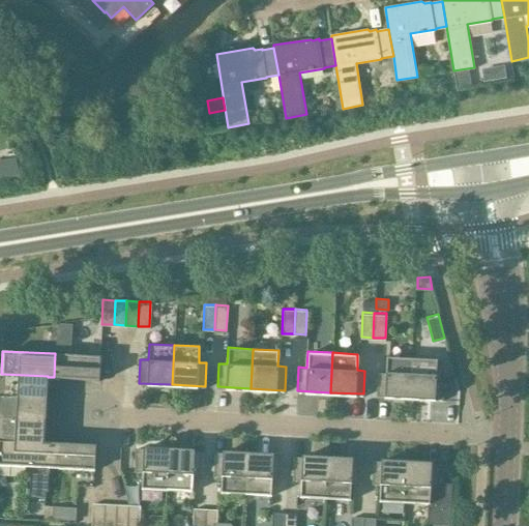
[(100,355),(55,353),(54,377),(99,379),(100,355)]
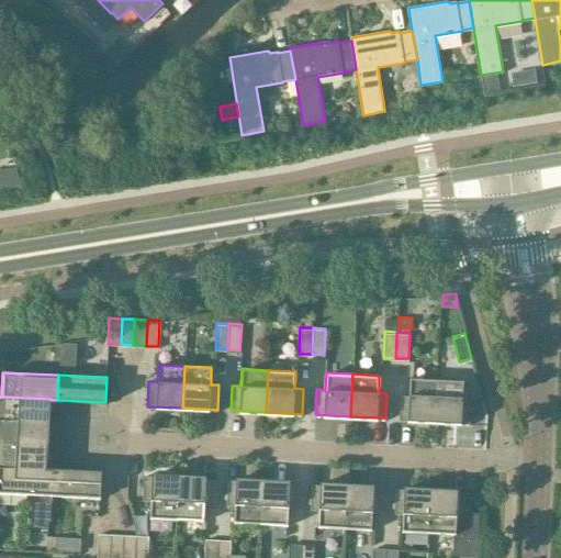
[(400,393),(399,419),(435,421),(436,378),(410,377),(408,394),(400,393)]
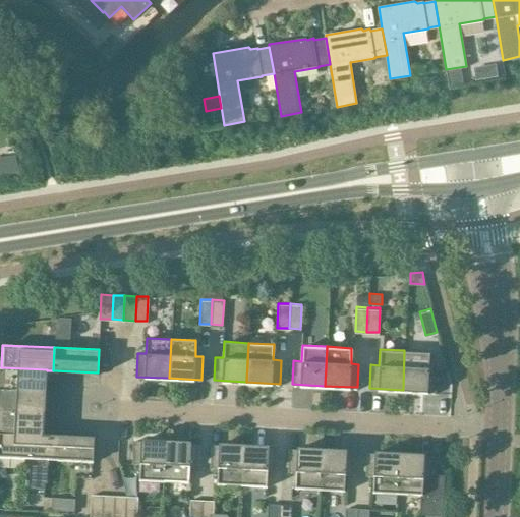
[(428,367),(429,351),(404,350),(403,390),(436,391),(437,367),(428,367)]
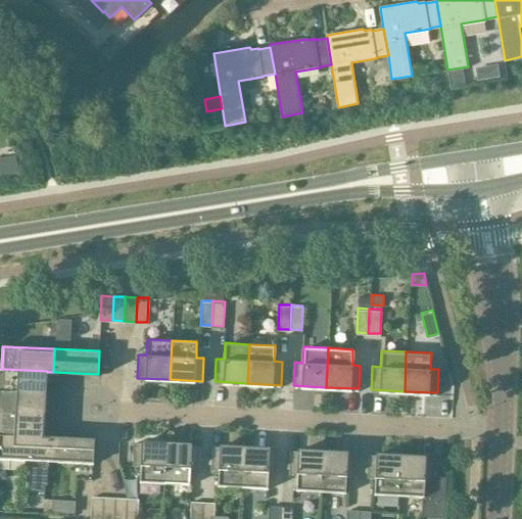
[(1,368),(0,368),(0,390),(46,393),(47,372),(47,371),(1,369),(1,368)]
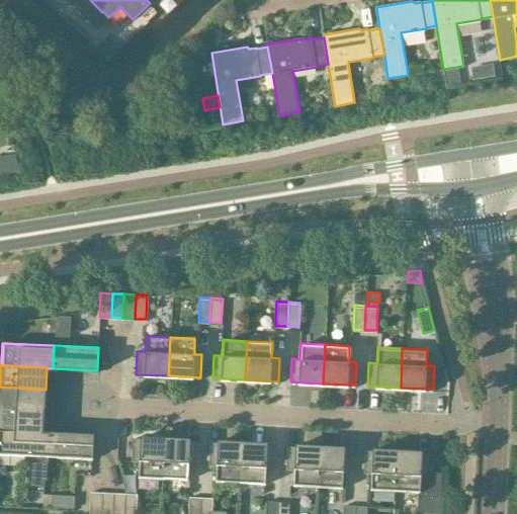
[(0,387),(0,409),(44,411),(46,390),(0,387)]
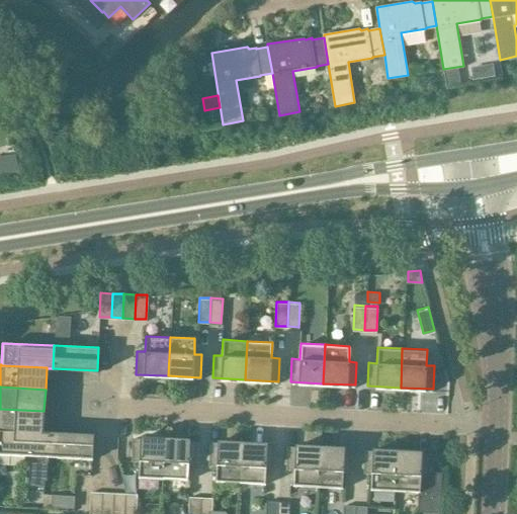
[(0,409),(0,430),(42,433),(42,432),(44,411),(0,409)]
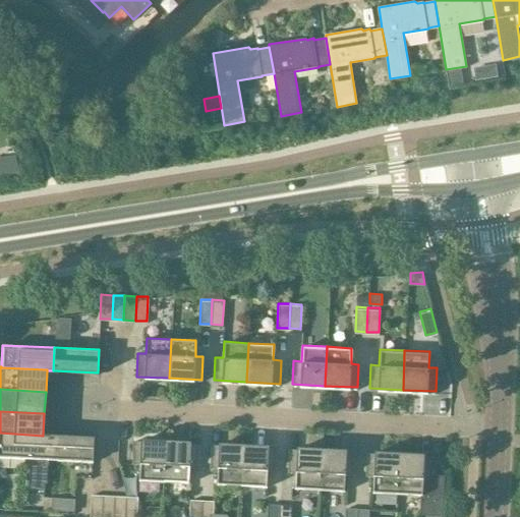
[(0,456),(49,458),(50,435),(43,435),(43,436),(0,433),(0,456)]
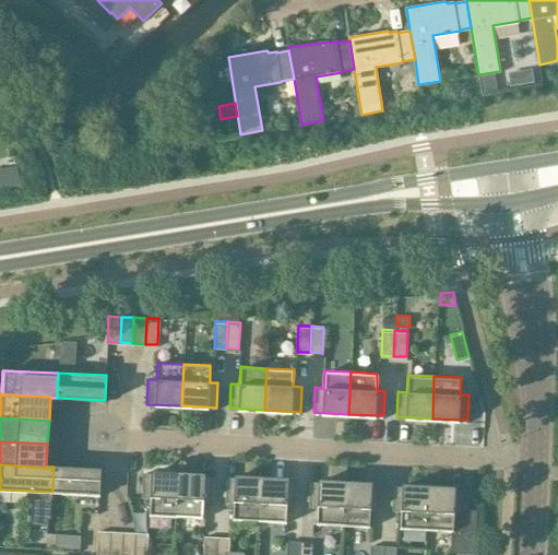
[(101,469),(54,467),(52,492),(99,495),(101,469)]
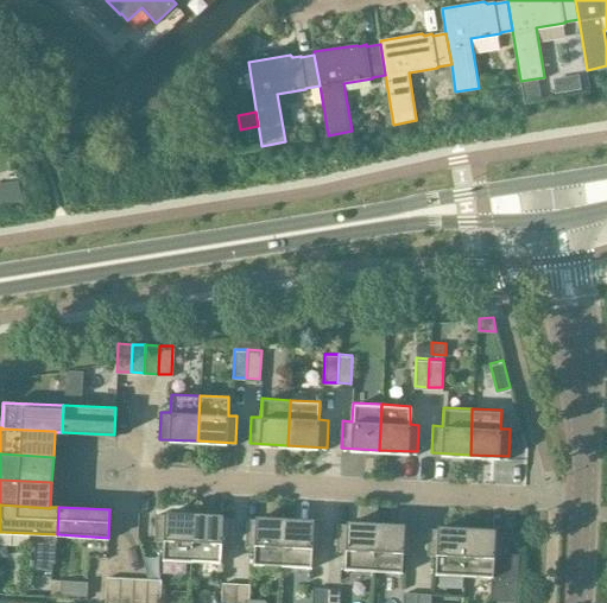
[(164,540),(163,559),(191,560),(194,514),(156,513),(155,540),(164,540)]
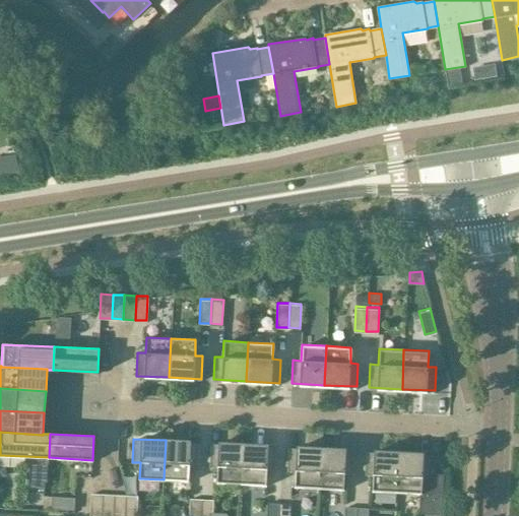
[(197,465),(198,442),(166,440),(164,479),(188,480),(189,465),(197,465)]
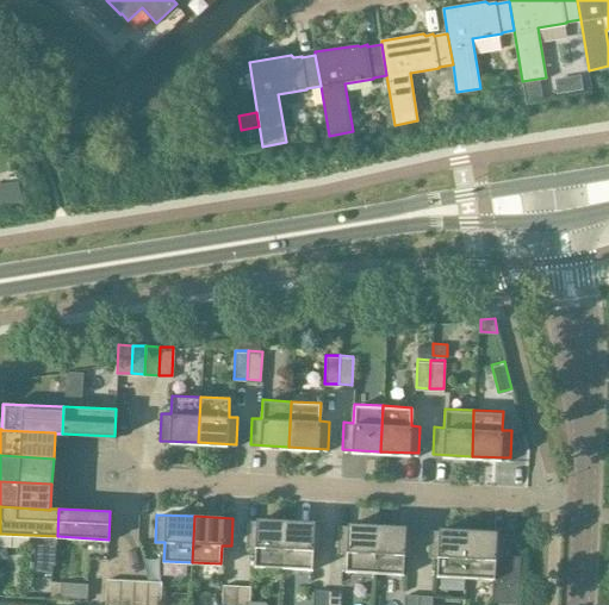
[(255,547),(254,566),(284,567),(285,521),(247,519),(246,547),(255,547)]
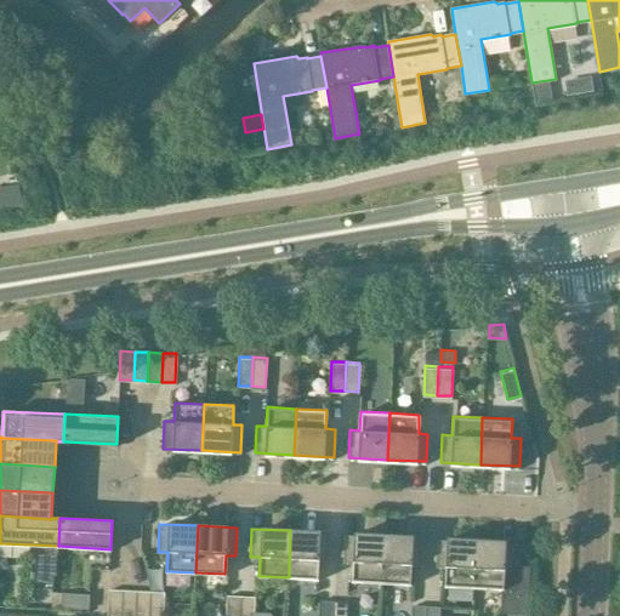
[(330,532),(290,530),(289,577),(318,579),(319,559),(329,560),(330,532)]
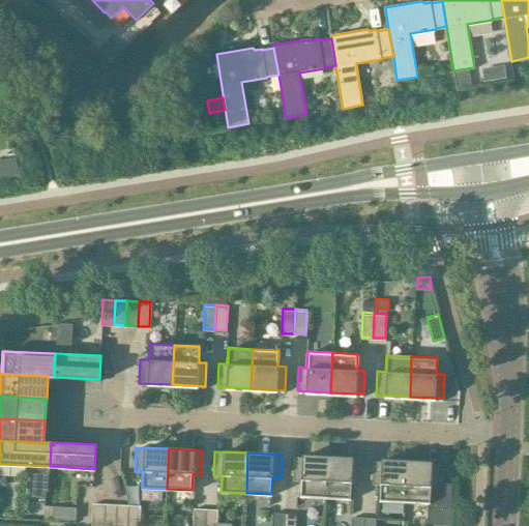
[(300,495),(325,496),(327,457),(294,455),(293,478),(301,479),(300,495)]
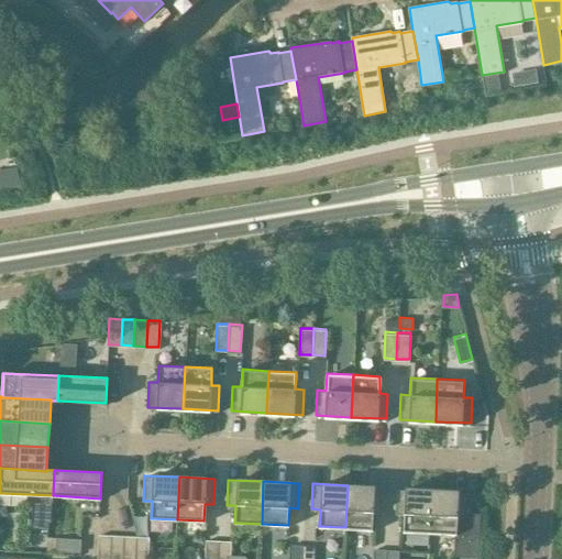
[(383,488),(348,485),(345,527),(373,529),(373,512),(382,512),(383,488)]
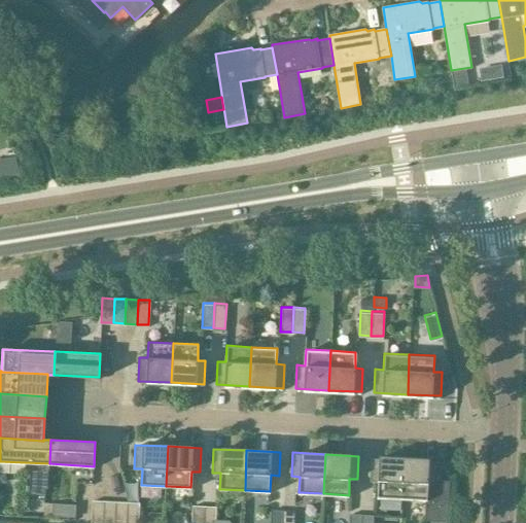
[(377,496),(402,497),(405,458),(371,456),(370,480),(378,480),(377,496)]
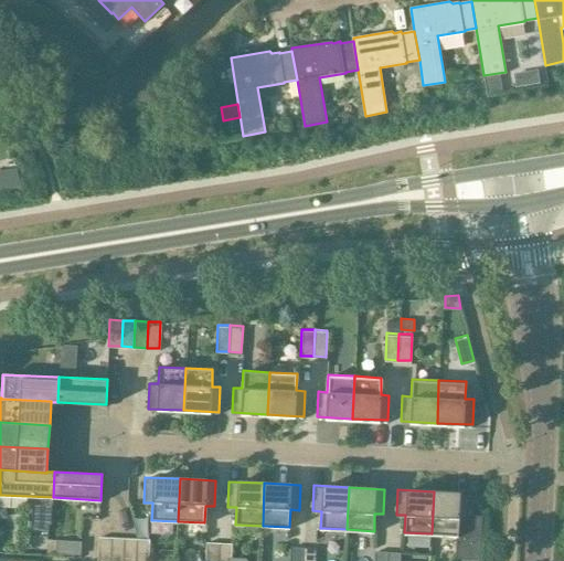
[(480,558),(482,515),(468,514),(469,493),(434,491),(432,533),(457,535),(456,557),(480,558)]
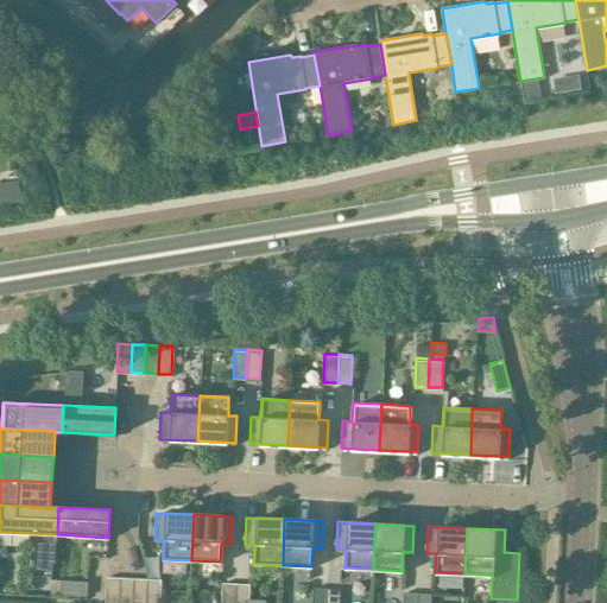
[(118,602),(120,576),(107,576),(105,602),(118,602)]
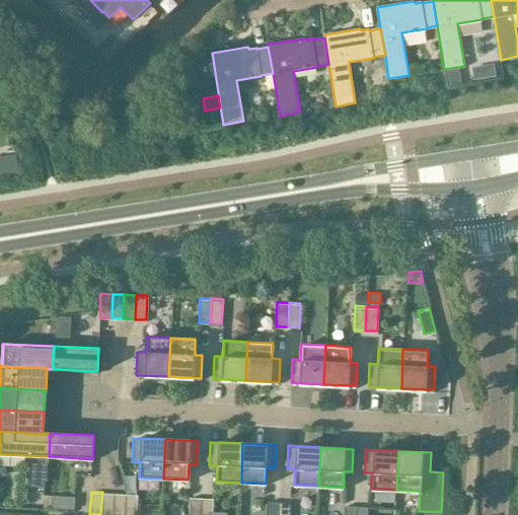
[(113,514),(115,493),(102,492),(100,514),(113,514)]
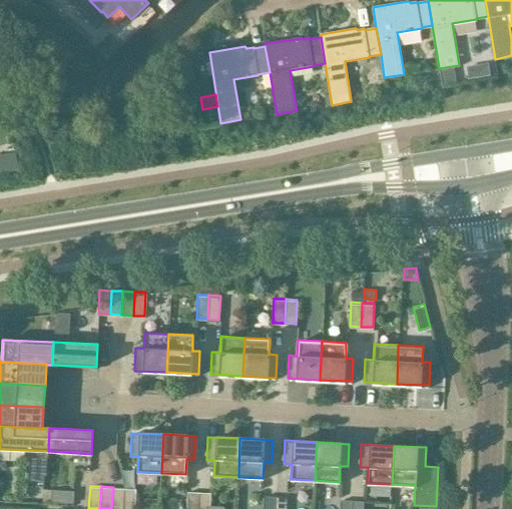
[(123,508),(124,487),(113,487),(111,508),(123,508)]
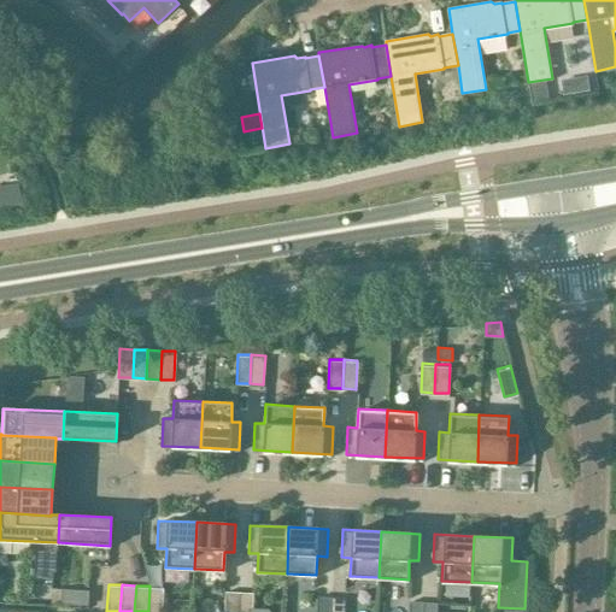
[(162,611),(164,587),(150,586),(148,611),(162,611)]
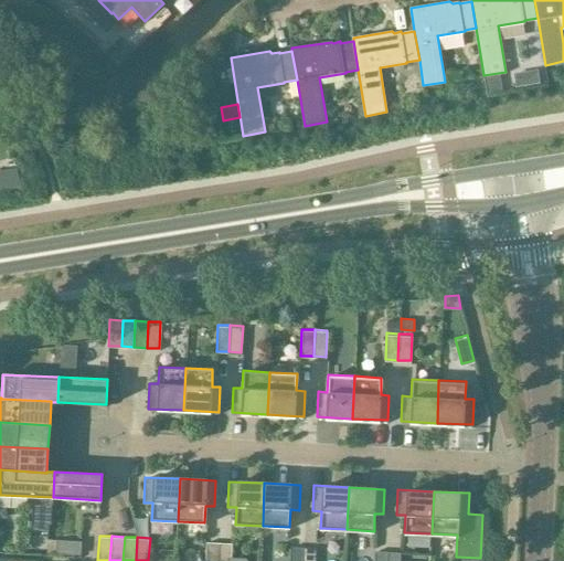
[(56,552),(82,553),(82,539),(56,538),(56,552)]
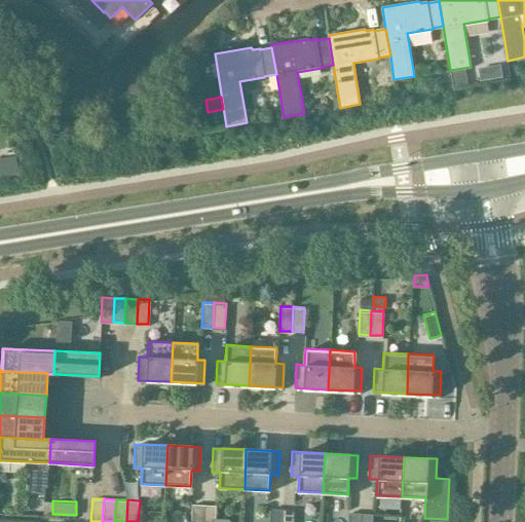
[(192,504),(191,521),(202,521),(204,504),(192,504)]
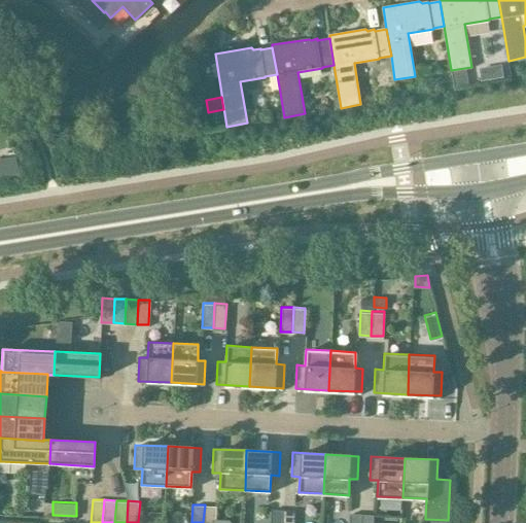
[(215,522),(216,506),(205,504),(203,522),(215,522)]
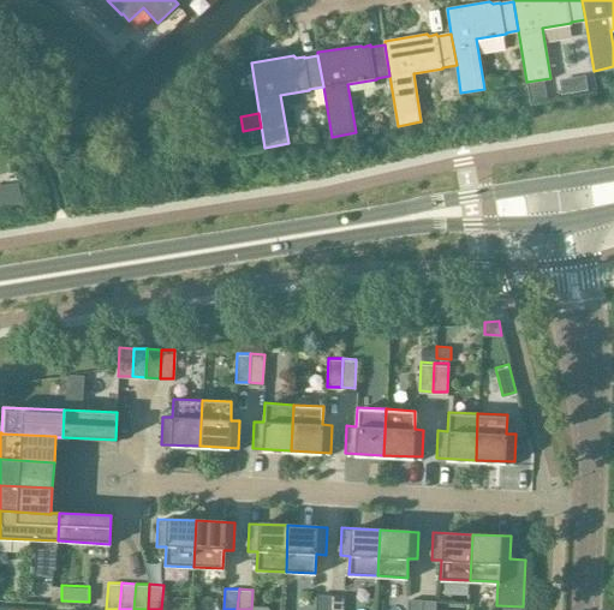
[(317,592),(315,609),(329,609),(331,593),(317,592)]
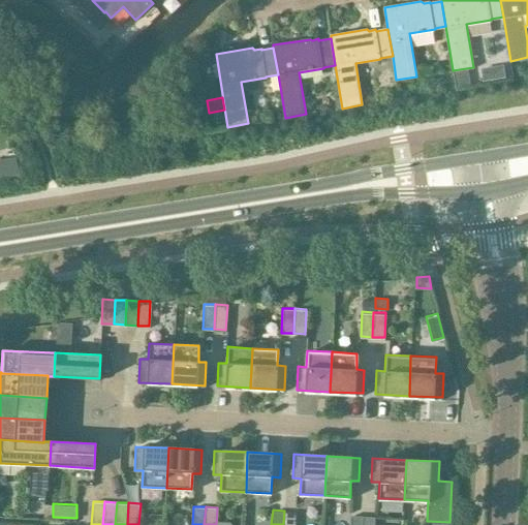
[(294,524),(297,511),(284,511),(283,524),(294,524)]
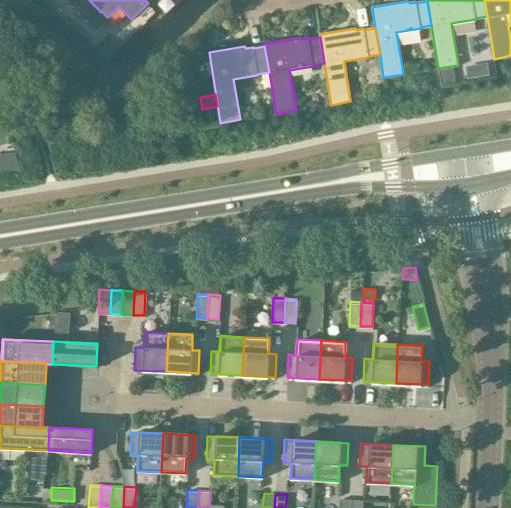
[(340,497),(339,507),(351,507),(352,498),(340,497)]
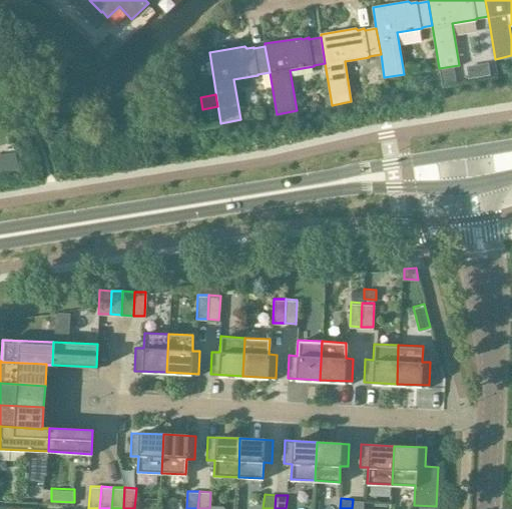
[(363,508),(364,499),(353,499),(352,508),(363,508)]
